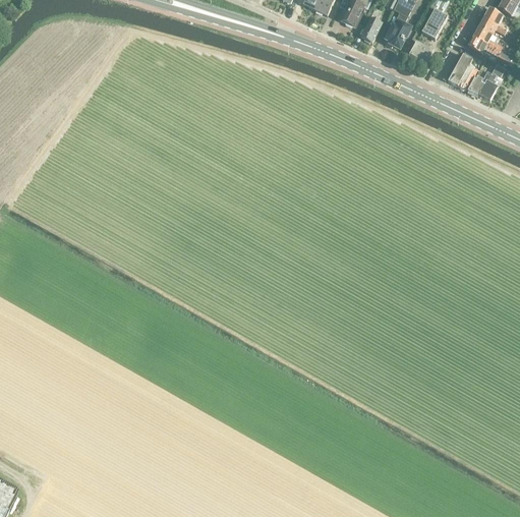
[(304,0),(303,3),(314,9),(318,0),(304,0)]
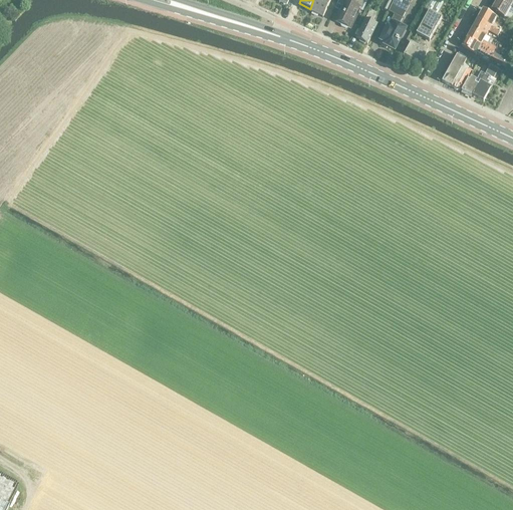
[(313,0),(310,9),(321,14),(327,0),(313,0)]
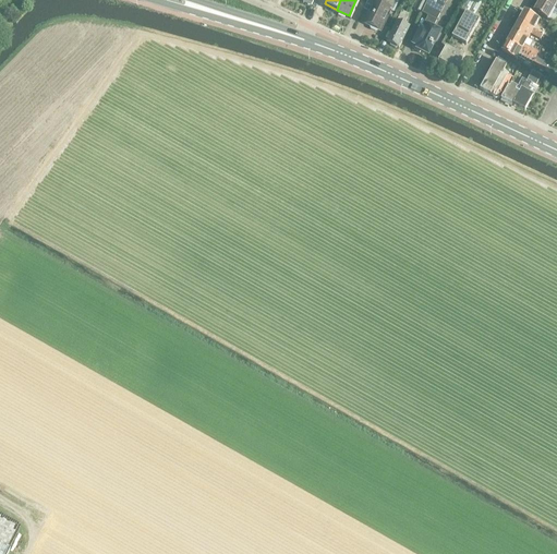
[(365,0),(365,1),(372,4),(364,21),(370,23),(371,25),(375,27),(377,26),(378,27),(389,5),(392,8),(396,0),(365,0)]
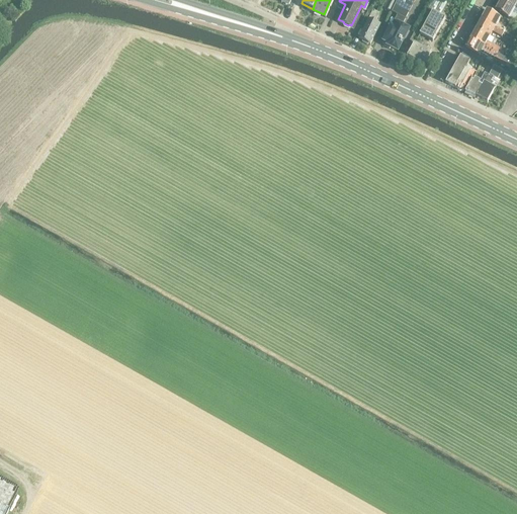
[(395,0),(392,8),(397,11),(391,24),(390,24),(383,37),(381,41),(389,46),(390,44),(397,48),(408,26),(401,23),(412,0),(395,0)]
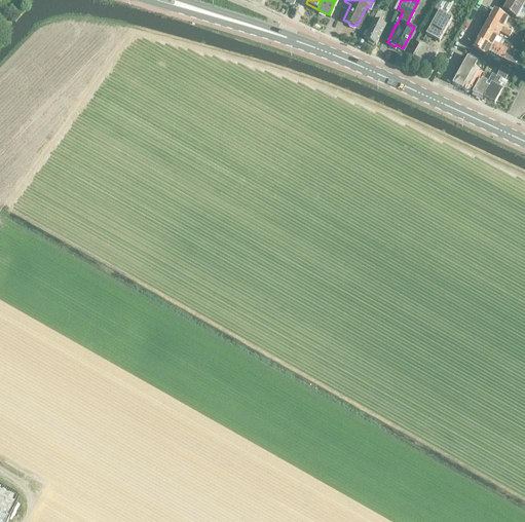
[(397,9),(398,8),(402,0),(390,0),(388,5),(397,9)]
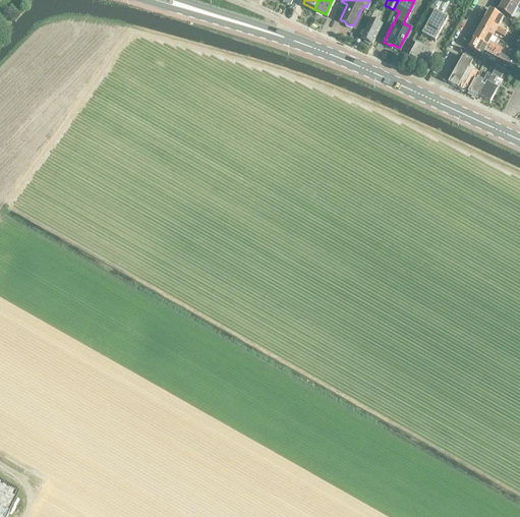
[(434,0),(432,3),(444,9),(448,1),(449,1),(450,0),(434,0)]
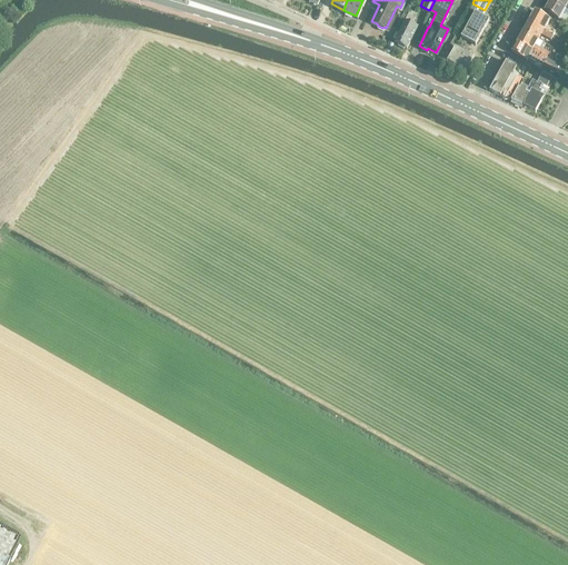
[(558,17),(565,5),(556,0),(547,0),(542,8),(558,17)]
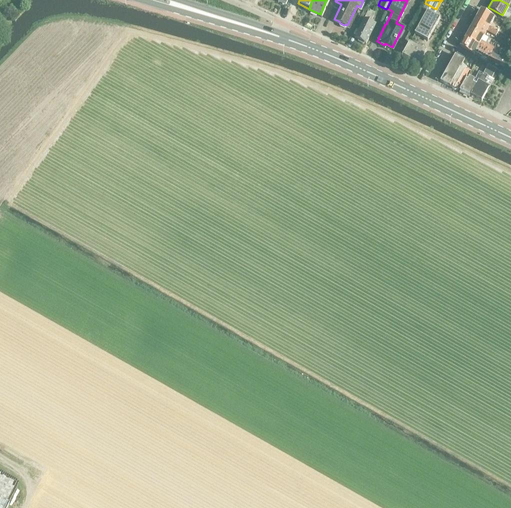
[(368,7),(354,35),(358,37),(357,38),(362,41),(363,40),(365,40),(374,21),(379,11),(372,8),(368,6),(368,7)]
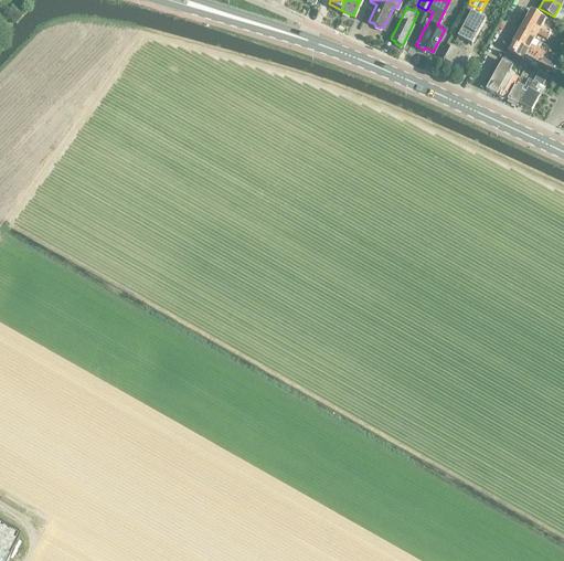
[(523,19),(547,32),(547,31),(555,35),(557,32),(550,28),(551,27),(541,22),(545,16),(530,7),(523,19)]
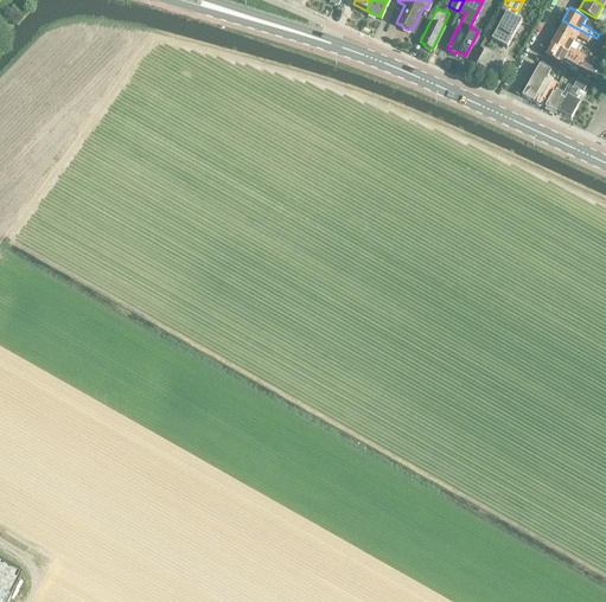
[(505,10),(491,36),(505,44),(521,18),(505,10)]
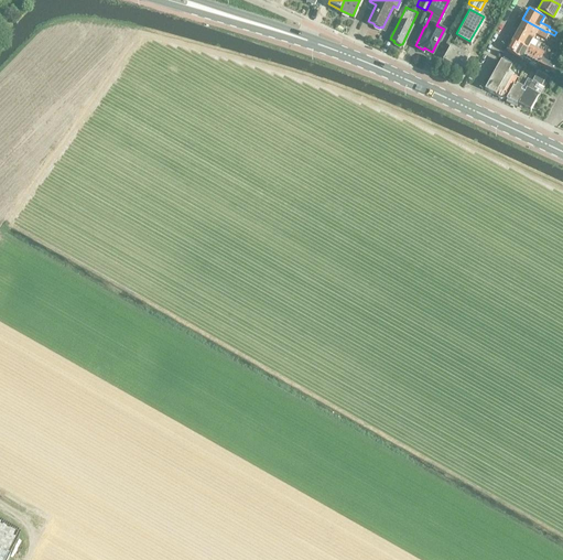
[(522,19),(518,28),(532,35),(536,31),(544,35),(547,32),(522,19)]
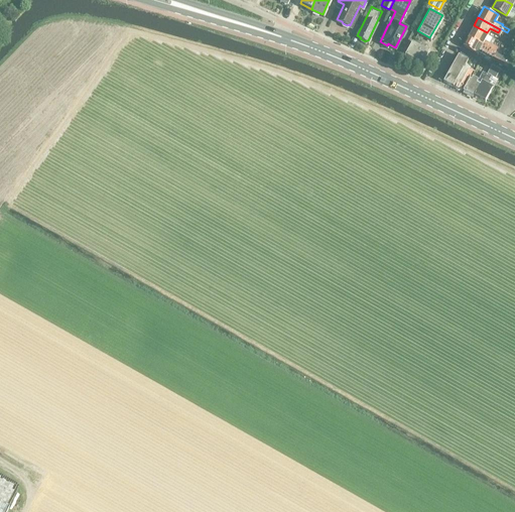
[(468,34),(495,49),(497,44),(485,37),(487,32),(474,25),(468,34)]
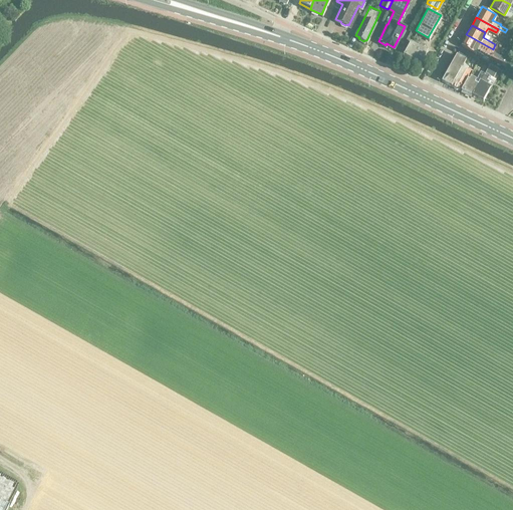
[(490,53),(492,54),(491,56),(504,64),(508,57),(493,49),(466,34),(461,44),(475,51),(478,46),(490,53)]
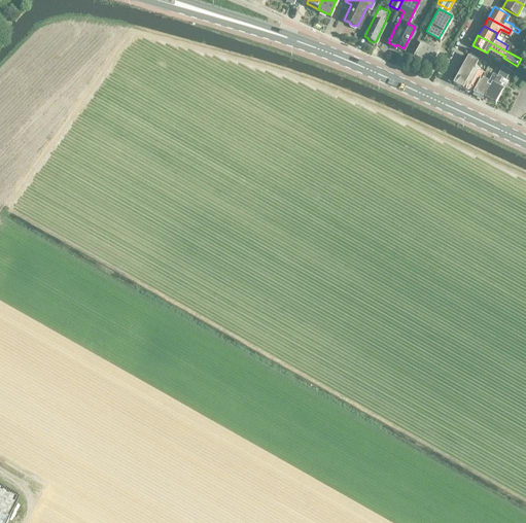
[(428,41),(427,43),(421,39),(413,55),(429,64),(437,48),(432,46),(433,44),(428,41)]
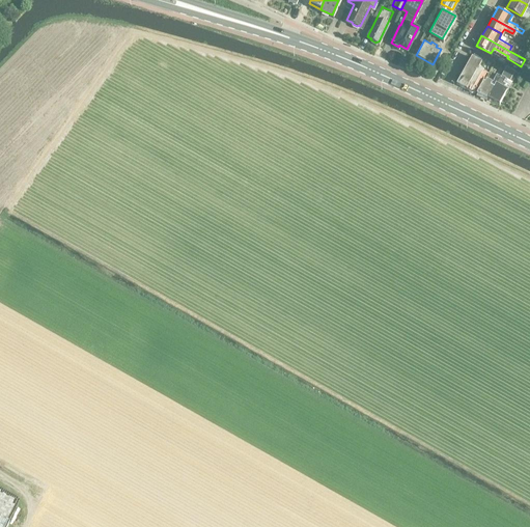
[(478,65),(480,60),(471,55),(456,82),(468,87),(468,89),(471,90),(472,89),(474,90),(485,70),(478,65)]
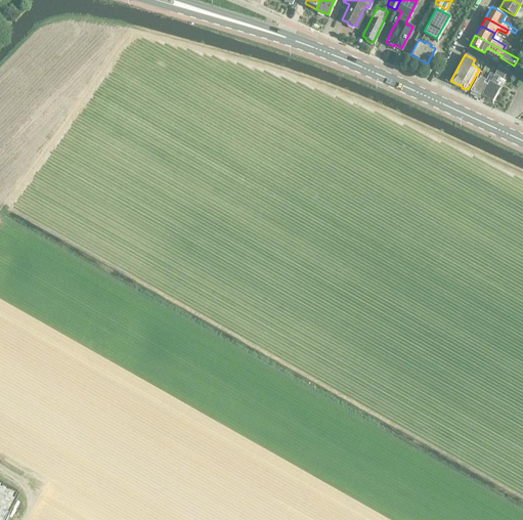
[(469,90),(480,95),(498,62),(496,61),(490,71),(489,70),(486,75),(484,79),(478,75),(476,78),(469,90)]
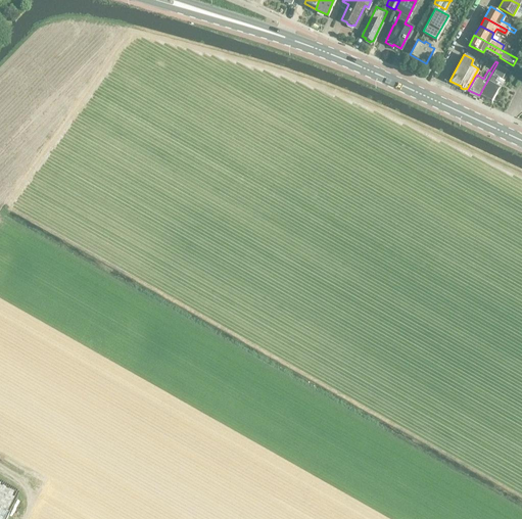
[(497,62),(479,95),(490,100),(499,86),(504,78),(502,77),(507,67),(497,62)]
